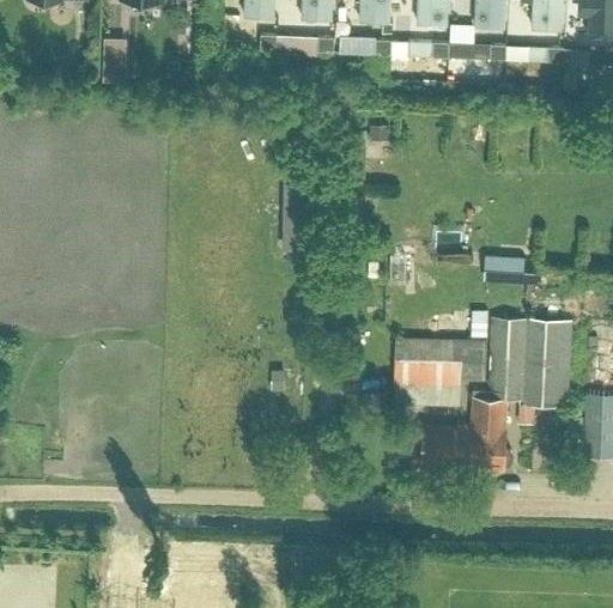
[(275,0),(244,0),(244,16),(275,17),(275,0)]
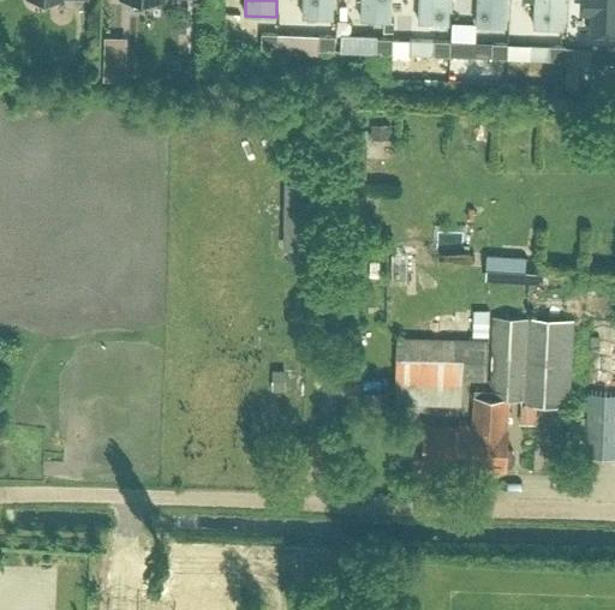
[(333,0),(302,0),(302,17),(333,18),(333,0)]
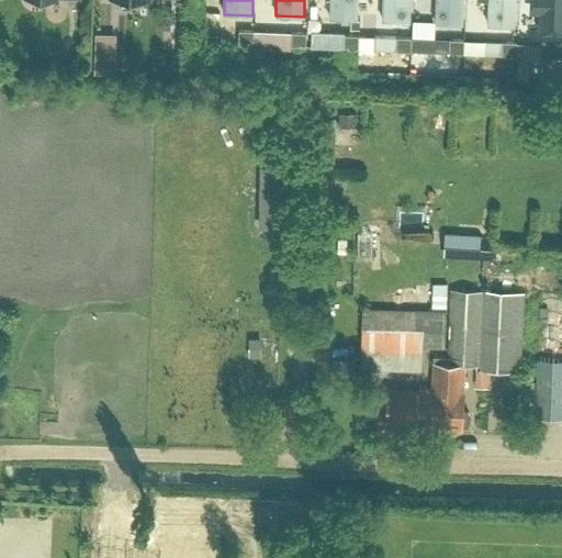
[(358,0),(328,0),(328,19),(358,20),(358,0)]
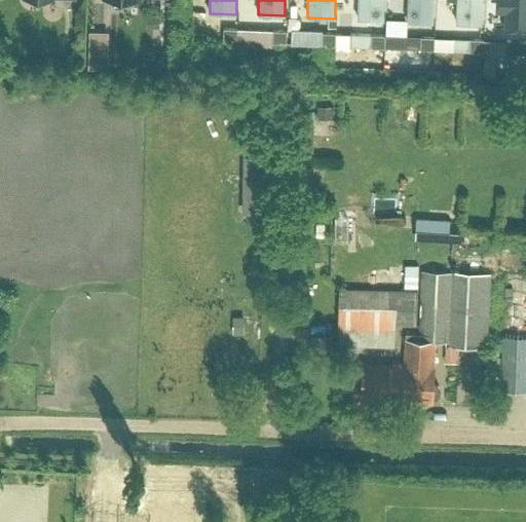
[(384,0),(358,0),(357,19),(384,20),(384,0)]
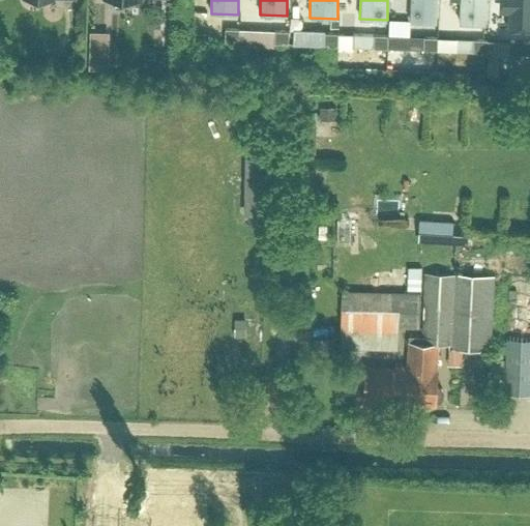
[(438,0),(410,0),(410,21),(438,22),(438,0)]
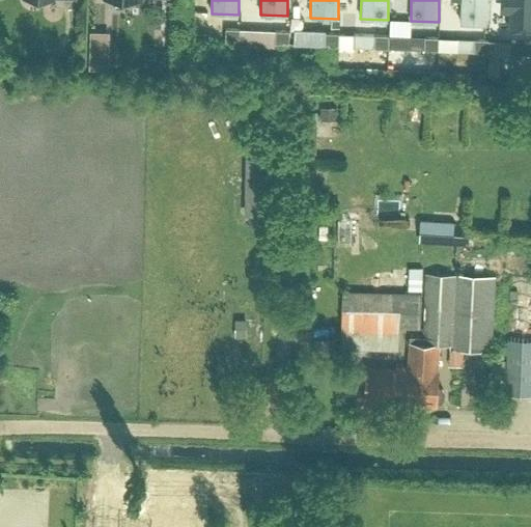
[(488,0),(450,0),(451,0),(462,1),(460,25),(488,26),(488,0)]
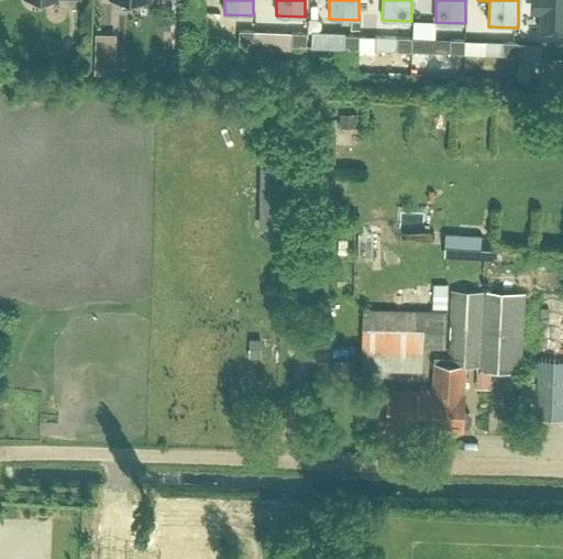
[(562,0),(531,0),(531,14),(540,14),(539,33),(562,33),(562,0)]
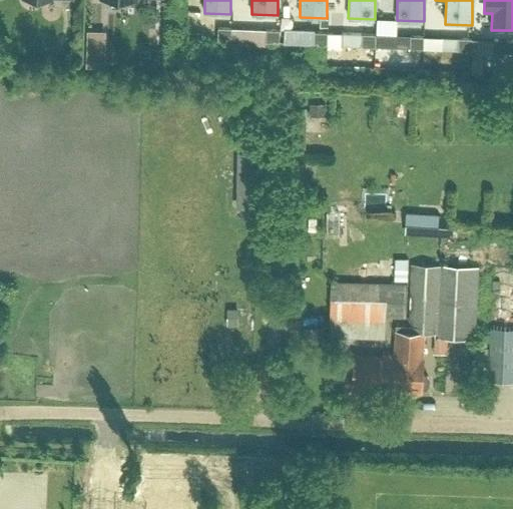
[(264,46),(266,31),(237,27),(235,42),(264,46)]
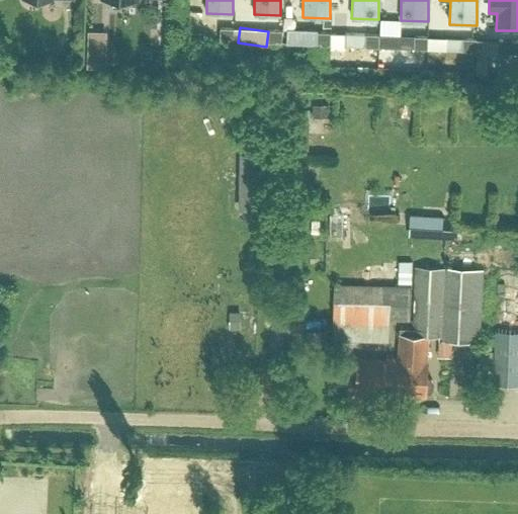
[(233,45),(234,31),(220,31),(220,44),(233,45)]
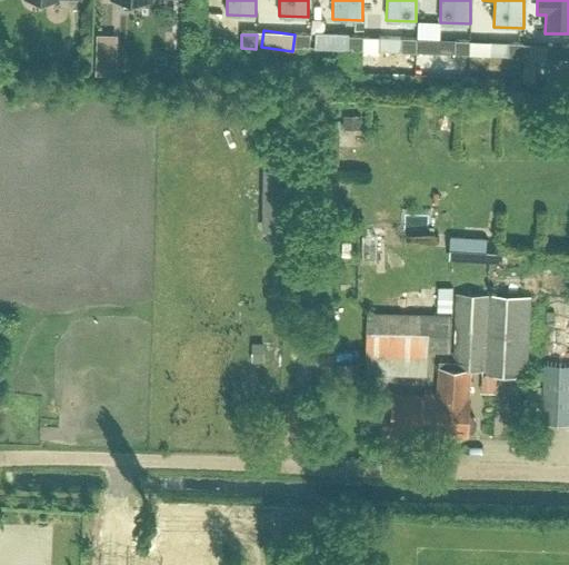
[(366,36),(366,52),(381,52),(381,37),(366,36)]
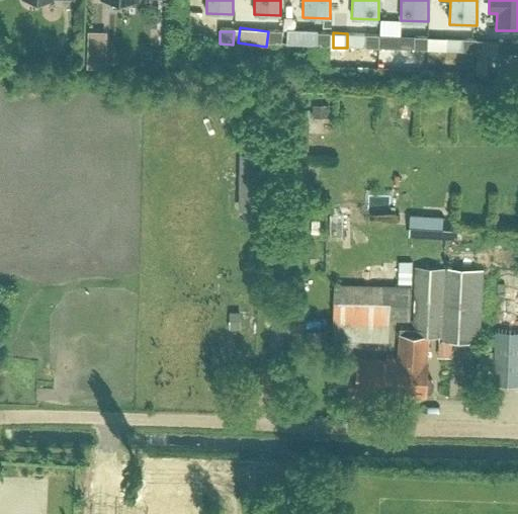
[(281,47),(282,33),(268,33),(268,46),(281,47)]
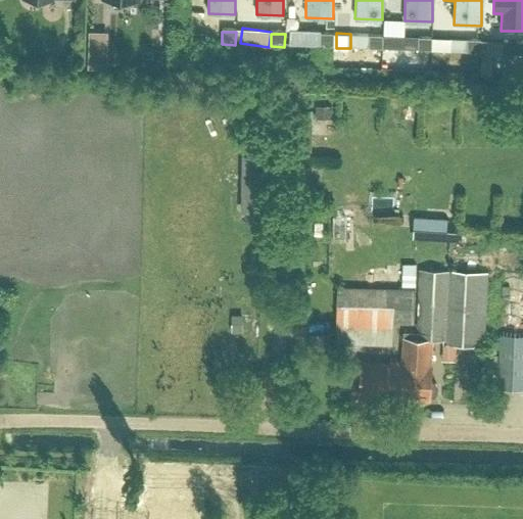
[(333,49),(334,36),(320,36),(320,48),(333,49)]
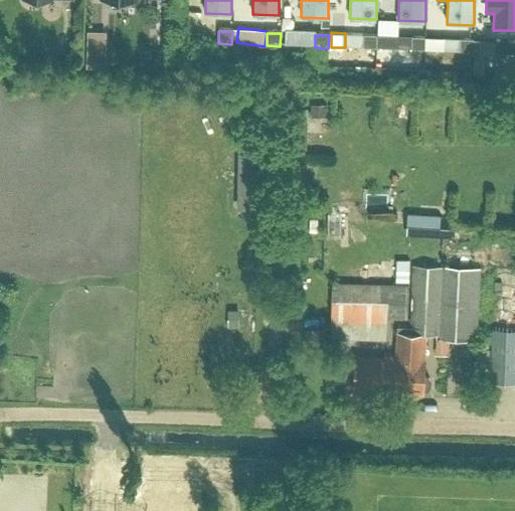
[(447,49),(447,36),(428,36),(427,48),(447,49)]
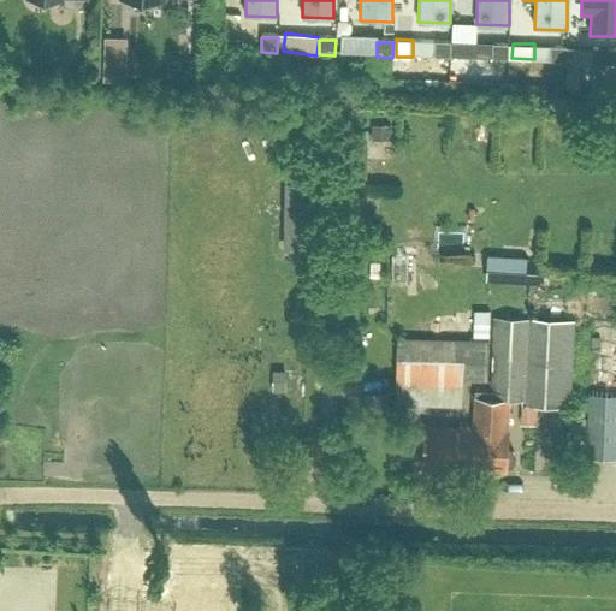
[(450,60),(451,46),(434,45),(434,59),(450,60)]
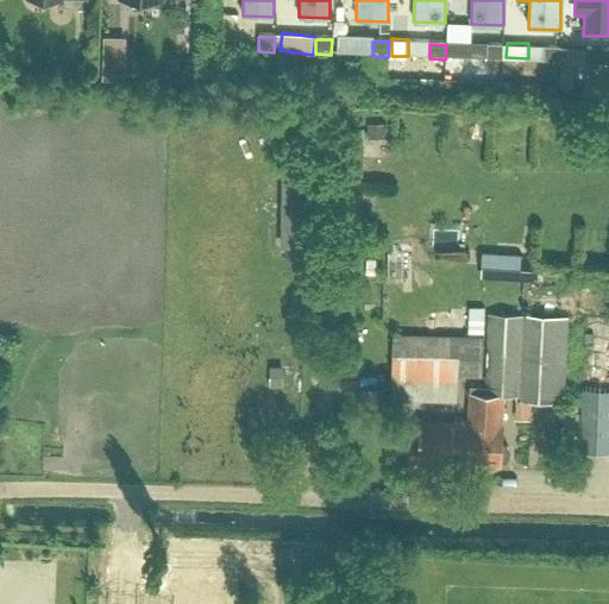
[(502,62),(503,48),(487,46),(487,61),(502,62)]
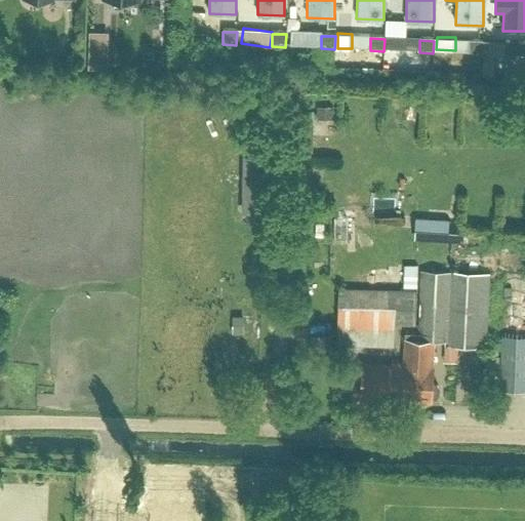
[(469,55),(482,55),(483,43),(469,42),(469,55)]
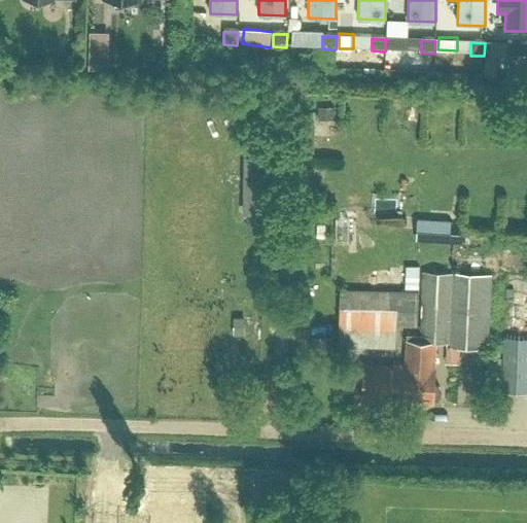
[(519,58),(520,44),(506,44),(505,57),(519,58)]
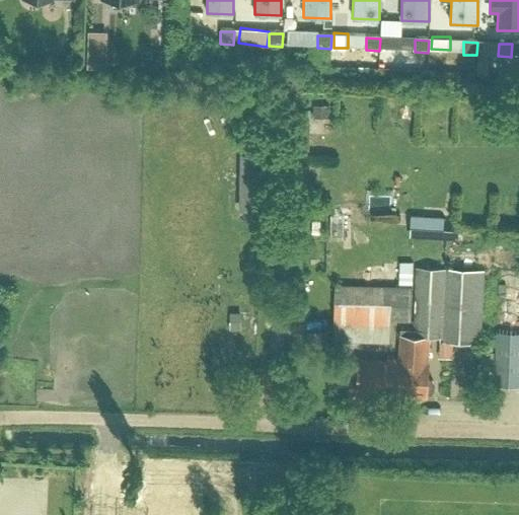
[(438,111),(453,112),(453,99),(439,99),(438,111)]
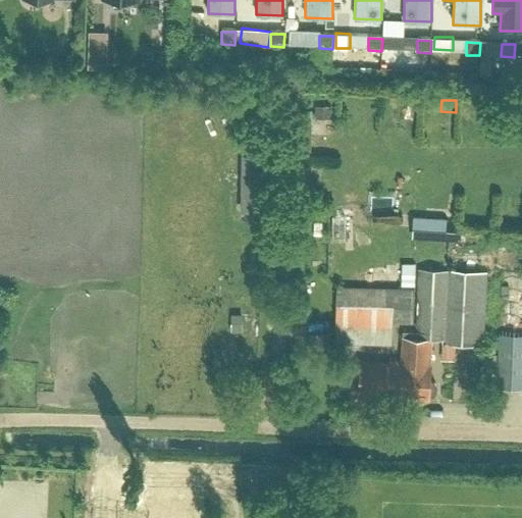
[(303,118),(303,152),(317,152),(318,119),(303,118)]
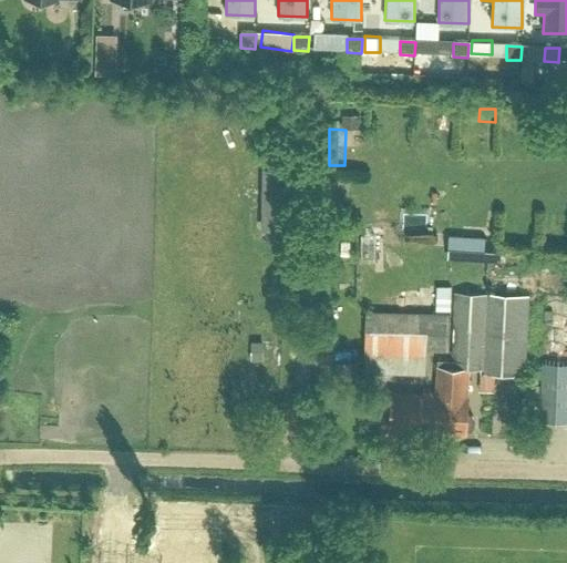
[(261,169),(259,233),(295,235),(296,169),(261,169)]
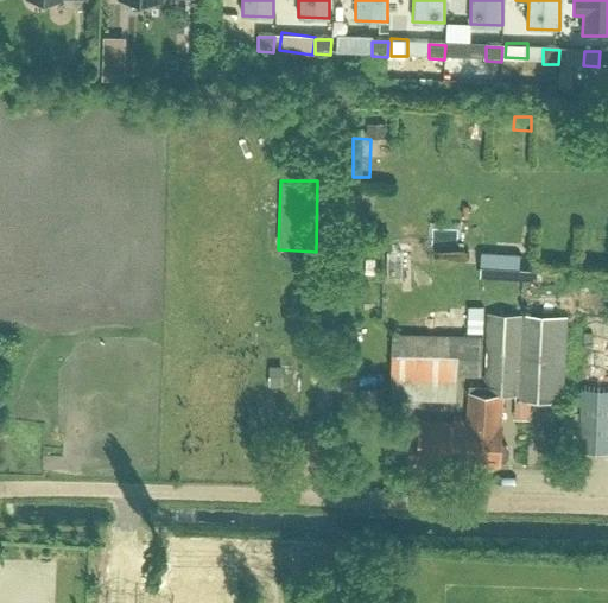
[(467,242),(467,232),(436,230),(436,241),(467,242)]
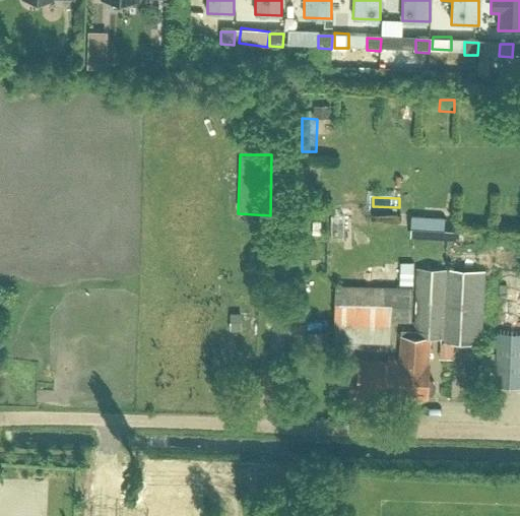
[(330,264),(347,264),(345,216),(328,216),(330,264)]
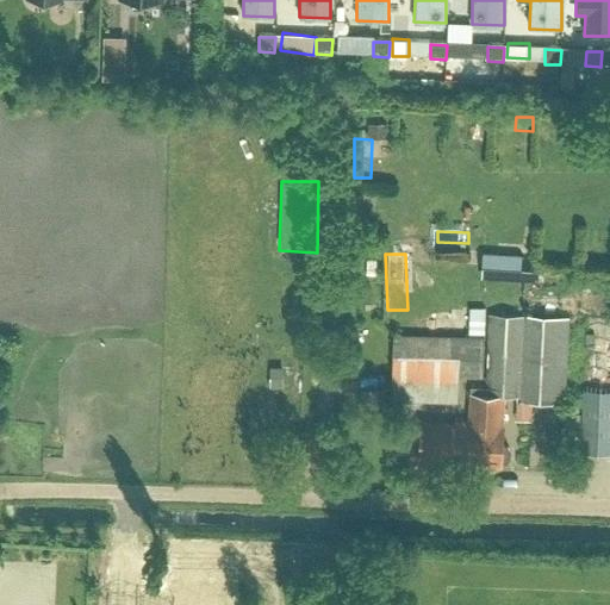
[(480,280),(534,282),(535,259),(481,256),(480,280)]
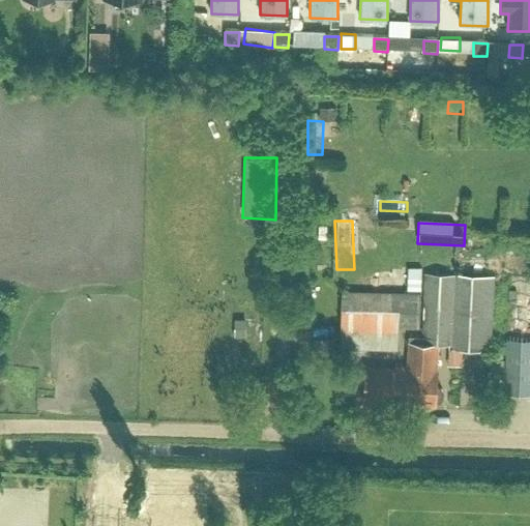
[(447,353),(490,356),(493,280),(424,276),(421,342),(409,341),(407,371),(394,370),(394,372),(365,371),(363,405),(392,406),(392,408),(435,410),(435,406),(440,406),(443,402),(443,397),(441,391),(436,391),(437,372),(432,372),(434,348),(447,348),(447,353)]
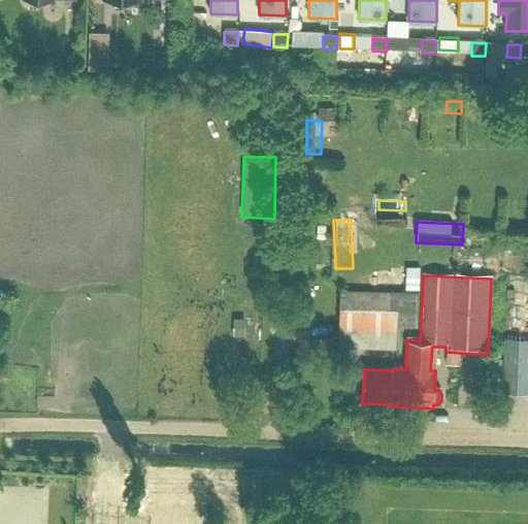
[(527,395),(527,280),(506,280),(501,395),(527,395)]
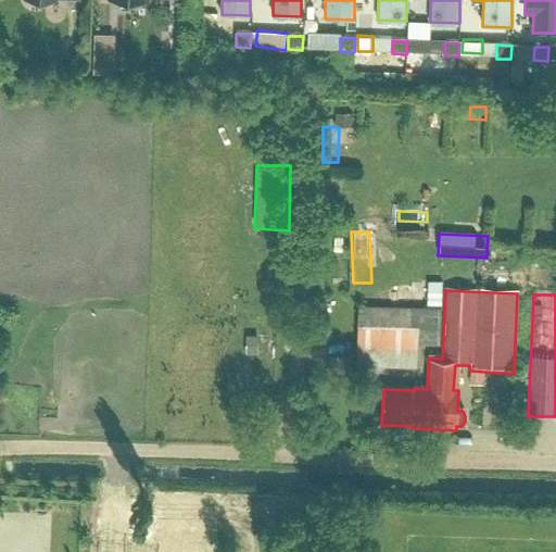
[(357,310),(355,368),(417,369),(418,347),(439,347),(441,311),(357,310)]
